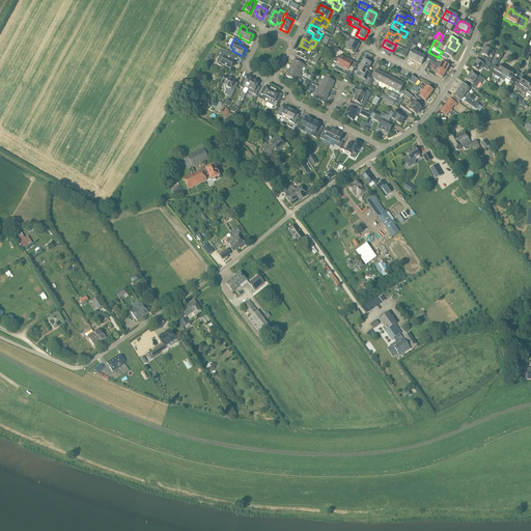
[(359,45),(351,40),(345,50),(355,54),(359,45)]
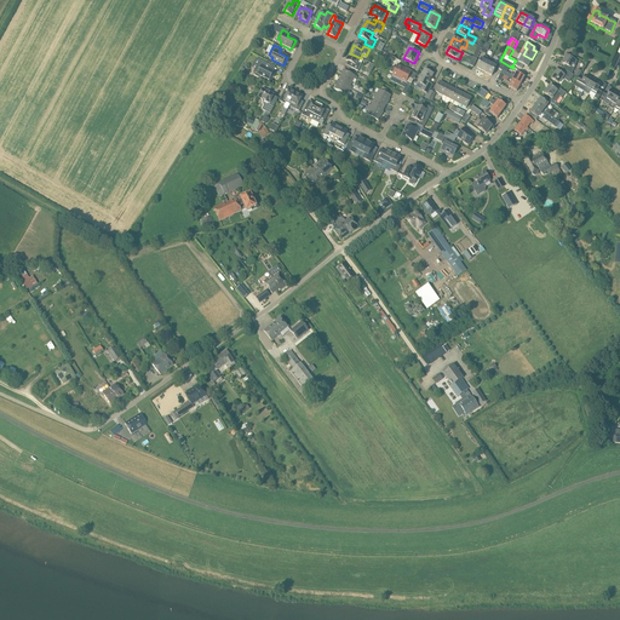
[(361,58),(350,53),(349,57),(348,57),(345,61),(354,64),(351,68),(359,72),(361,64),(359,63),(361,58)]
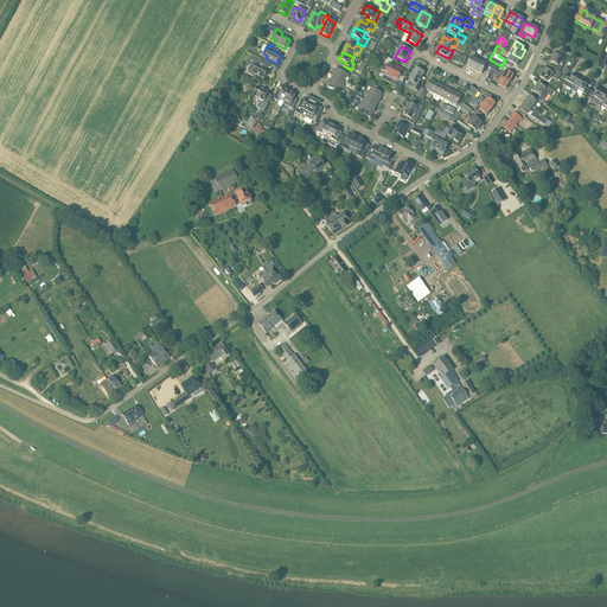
[(517,66),(521,58),(512,53),(509,59),(506,58),(504,64),(511,68),(512,64),(517,66)]
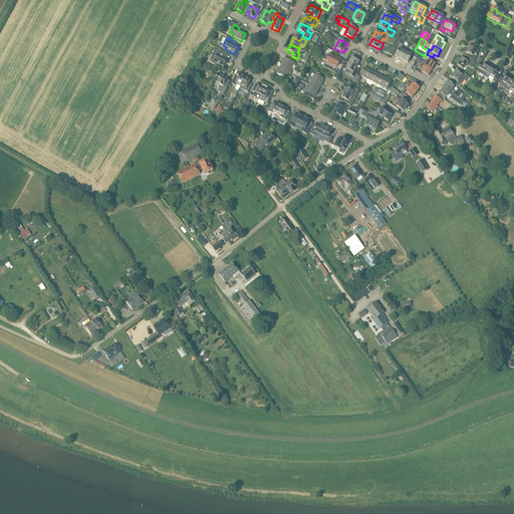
[(396,56),(402,59),(406,52),(403,50),(404,48),(402,46),(401,49),(400,49),(396,56)]
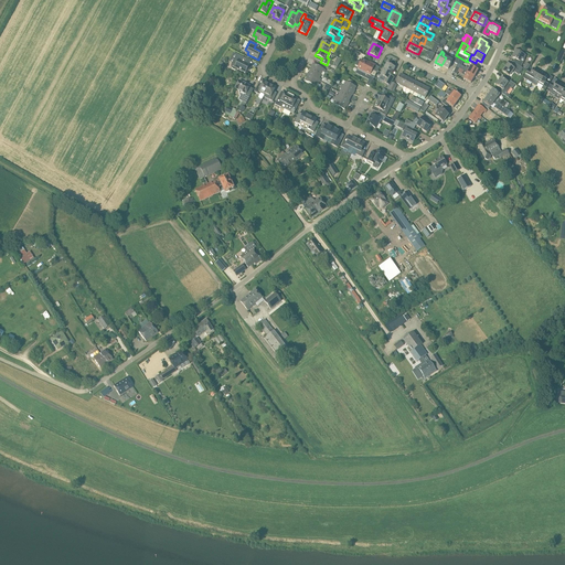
[(525,55),(516,51),(512,57),(515,59),(513,62),(521,67),(523,63),(520,61),(522,59),(524,60),(525,55)]
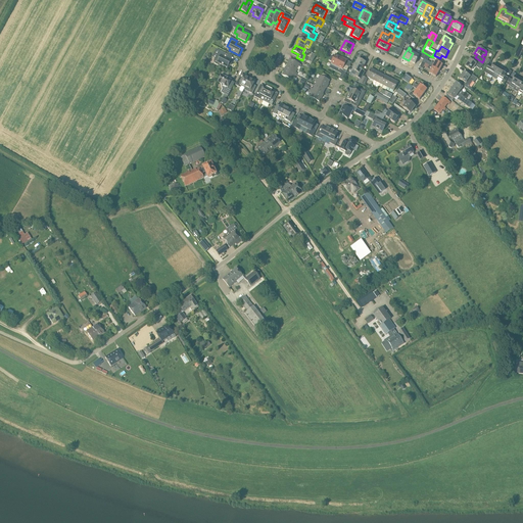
[(226,54),(221,51),(216,59),(215,59),(215,60),(214,61),(215,63),(216,64),(218,65),(219,65),(219,64),(228,68),(229,65),(230,65),(232,61),(224,57),(226,54)]
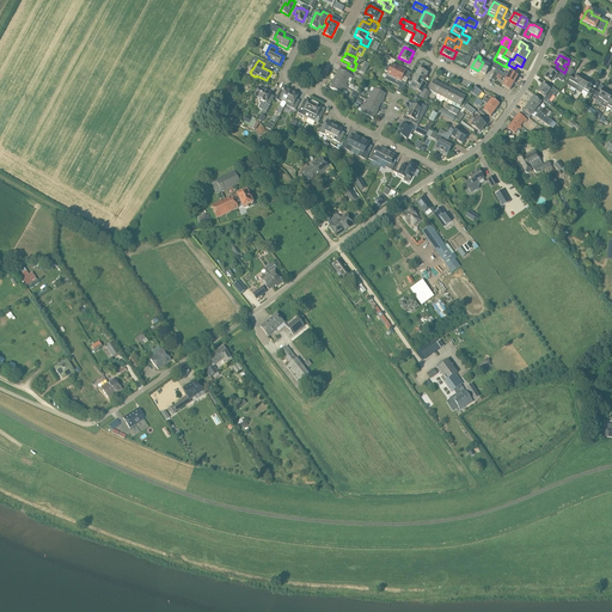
[(487,63),(483,62),(478,71),(485,75),(490,66),(489,66),(491,62),(488,61),(487,63)]
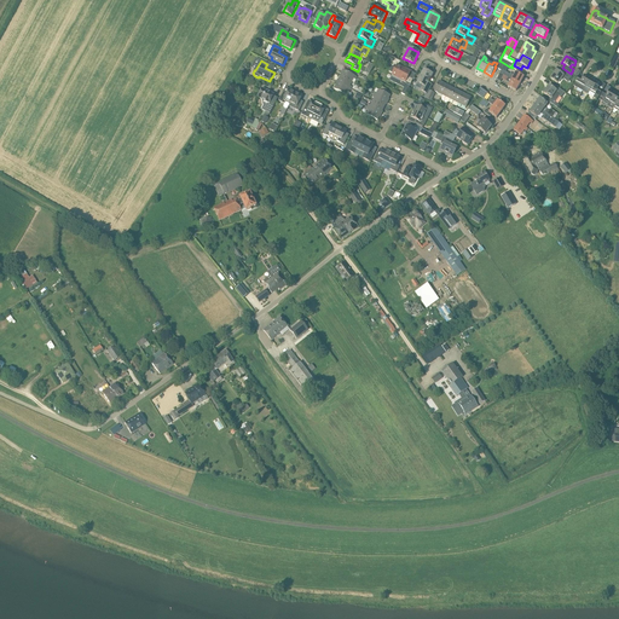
[(405,70),(397,65),(392,75),(401,81),(400,84),(405,86),(401,93),(405,96),(409,87),(414,80),(409,77),(411,71),(406,69),(405,70)]
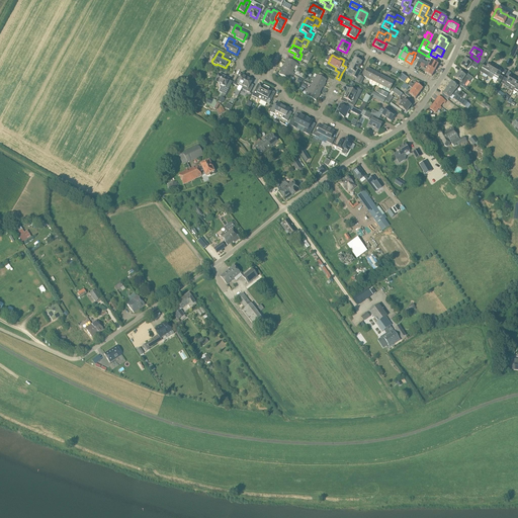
[(287,59),(285,64),(294,69),(296,66),(297,67),(298,65),(287,59)]
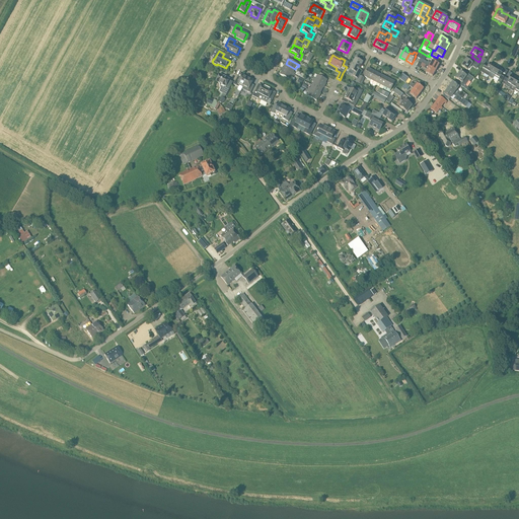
[(363,62),(356,59),(350,69),(355,72),(353,75),(358,78),(362,71),(359,70),(363,62)]
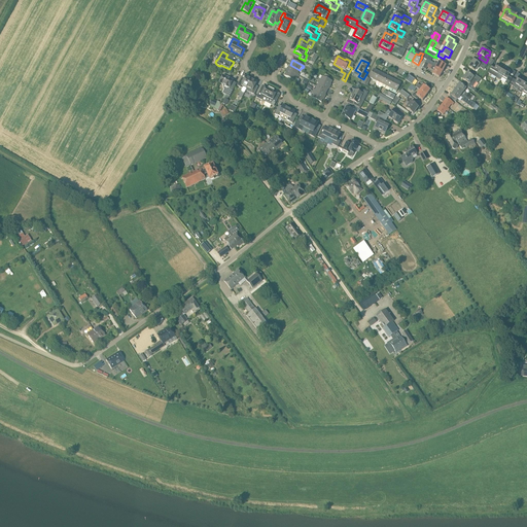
[(427,60),(425,63),(428,64),(432,66),(443,72),(446,66),(438,62),(437,64),(434,63),(433,63),(430,62),(427,60)]
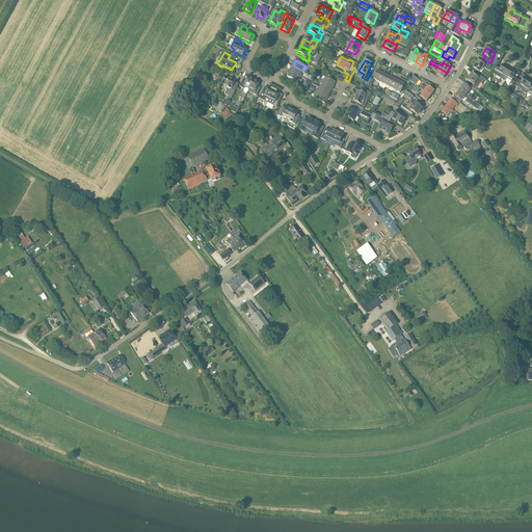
[(493,64),(487,61),(485,63),(484,65),(478,61),(476,64),(475,64),(474,64),(473,65),(473,67),(474,68),(473,69),(479,73),(483,68),(487,71),(490,67),(493,64)]
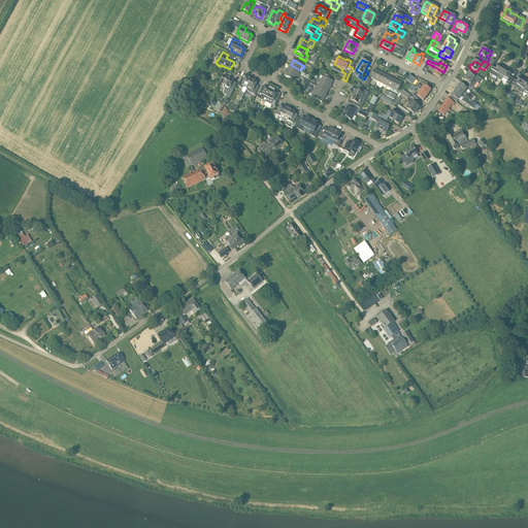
[(498,75),(503,67),(498,64),(497,67),(494,65),(489,73),(497,77),(498,75)]
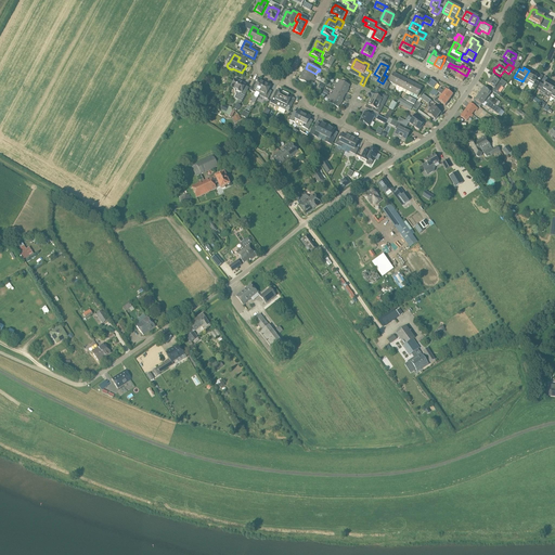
[(306,68),(302,74),(314,80),(315,78),(313,77),(315,74),(306,68)]
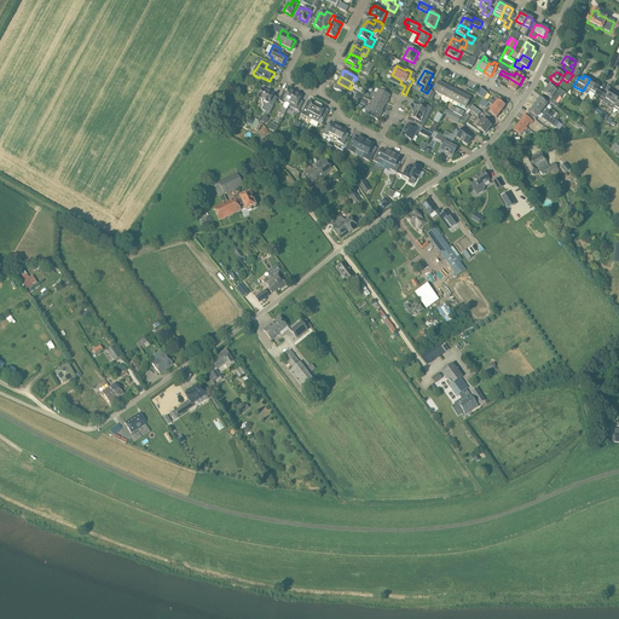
[(507,81),(510,84),(508,87),(516,91),(520,85),(508,77),(507,81)]
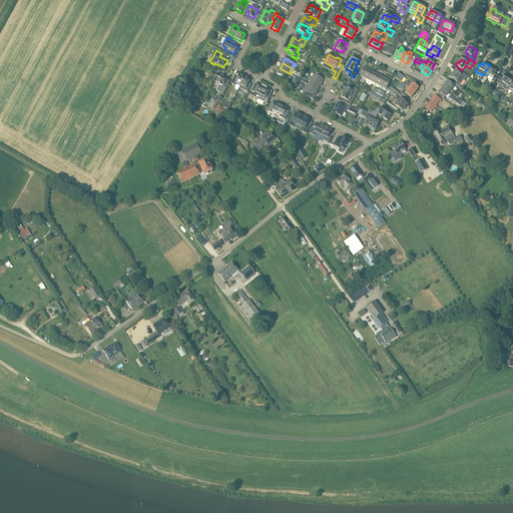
[(488,75),(493,67),(489,65),(484,73),(488,75)]
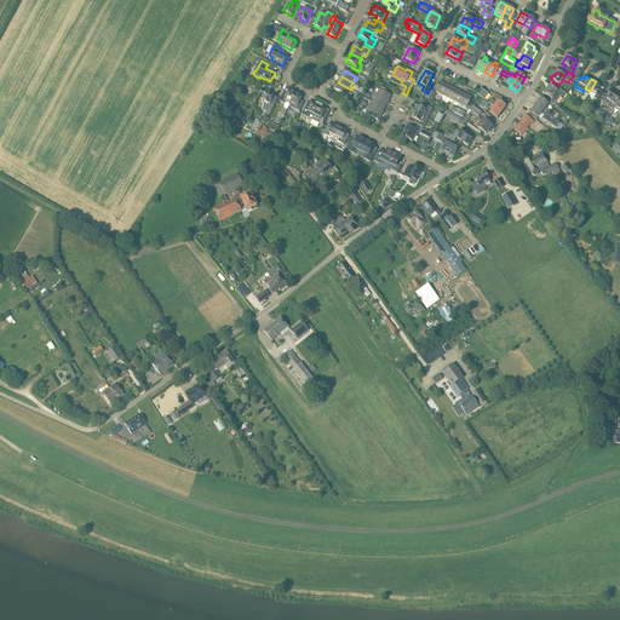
[(602,85),(596,81),(590,91),(596,95),(593,97),(598,99),(603,91),(600,89),(602,85)]
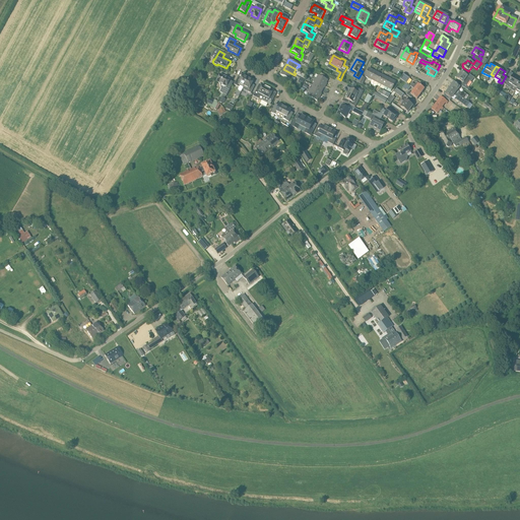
[(294,77),(295,75),(283,69),(280,75),(290,80),(291,76),(294,77)]
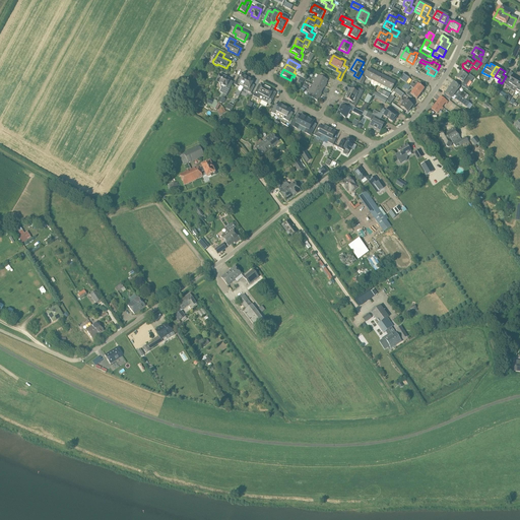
[(364,77),(372,81),(376,72),(369,69),(364,77)]
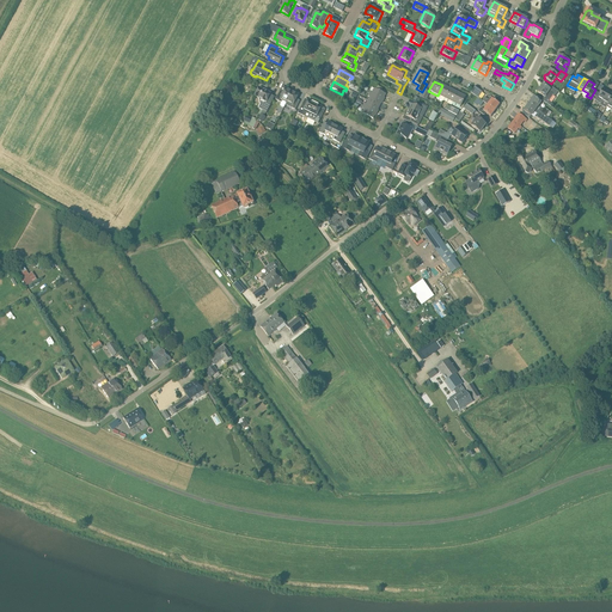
[(450,89),(442,85),(438,96),(445,99),(450,89)]
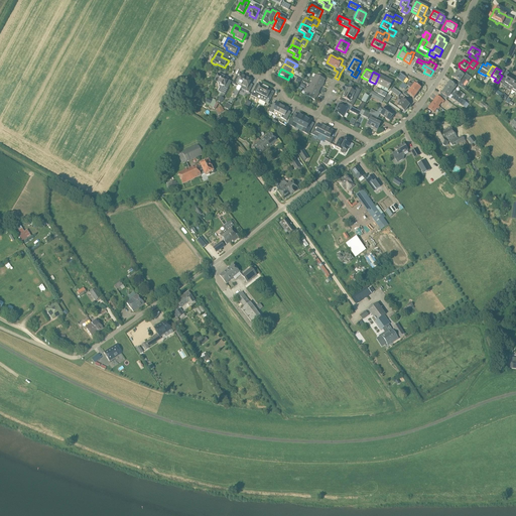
[(464,76),(458,72),(456,75),(455,74),(454,75),(453,77),(454,78),(453,78),(459,83),(463,86),(467,81),(468,82),(471,78),(465,74),(464,76)]
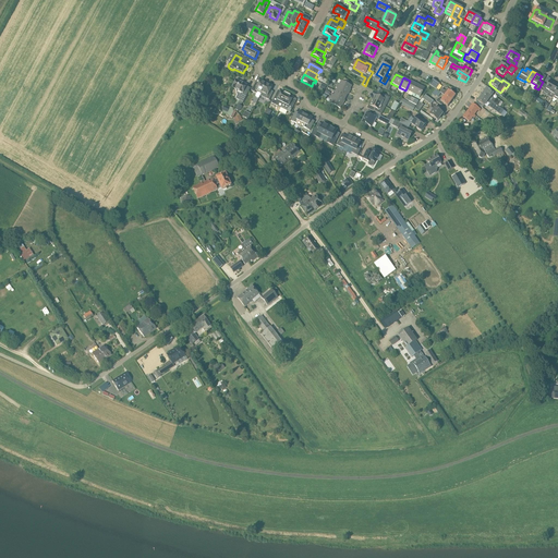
[(440,84),(433,80),(429,85),(436,89),(440,84)]
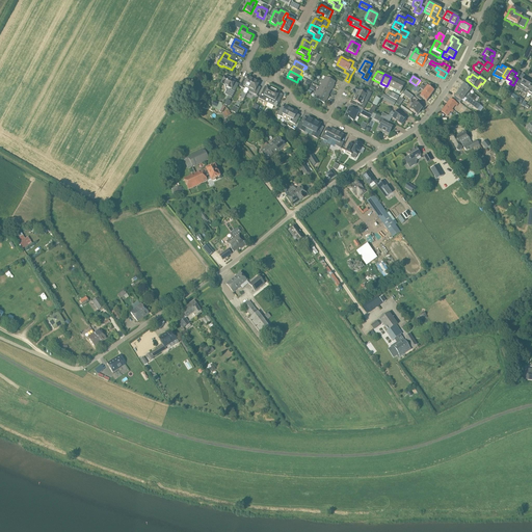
[(236,82),(225,77),(221,84),(232,89),(236,82)]
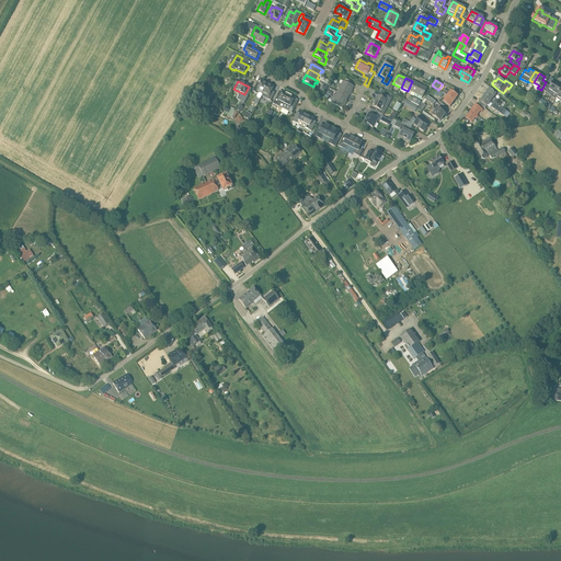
[(267,87),(268,84),(262,81),(260,87),(256,86),(253,92),(258,94),(256,96),(258,98),(260,99),(261,99),(262,96),(263,94),(267,87)]
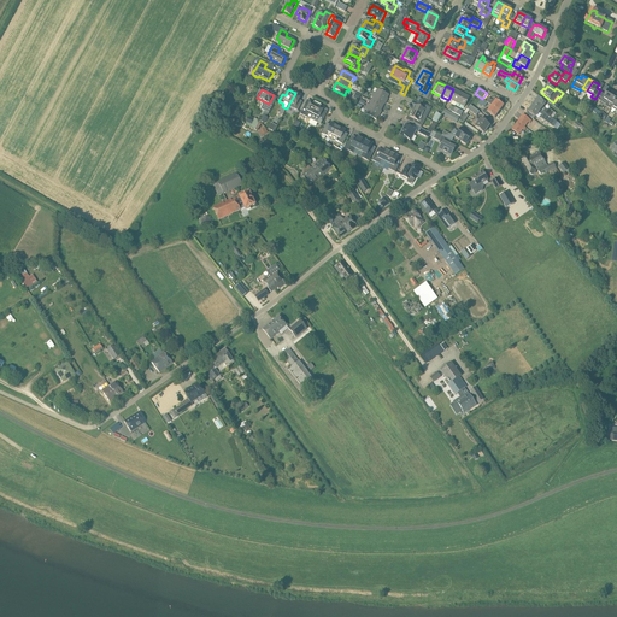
[(374,92),(372,94),(386,101),(389,95),(377,89),(376,93),(374,92)]
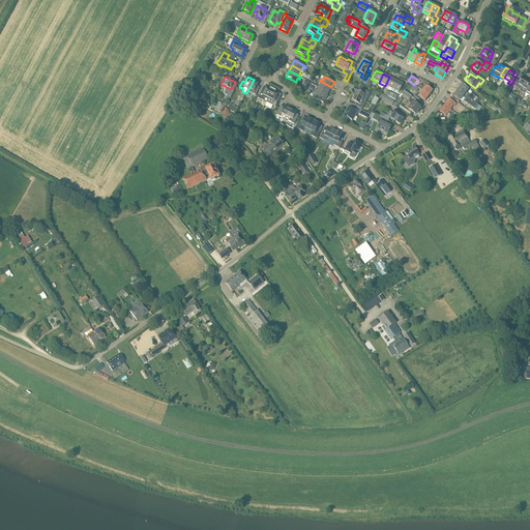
[(389,77),(385,86),(392,89),(396,80),(389,77)]
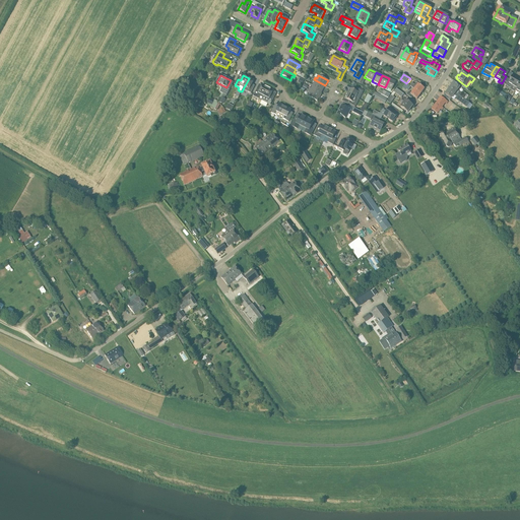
[(507,83),(511,86),(516,78),(512,75),(510,79),(507,77),(503,83),(506,85),(507,83)]
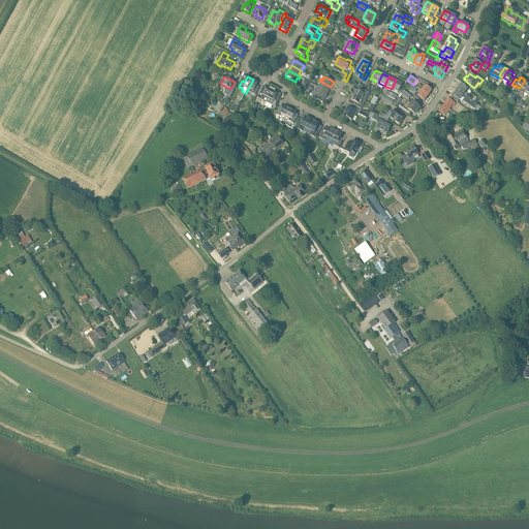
[(258,83),(253,80),(252,82),(248,89),(247,91),(255,95),(258,89),(256,88),(258,83)]
